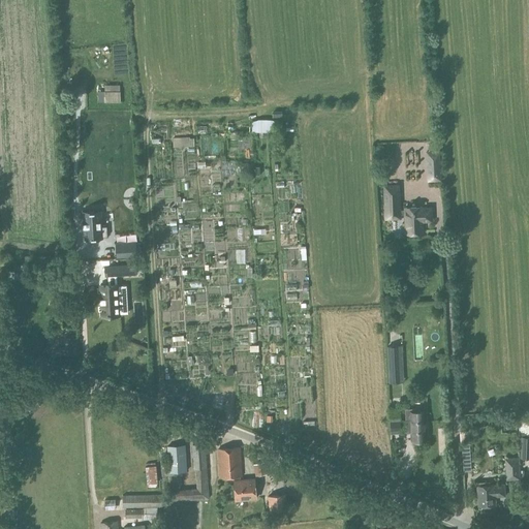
[(104,102),(121,102),(121,91),(104,91),(104,102)]
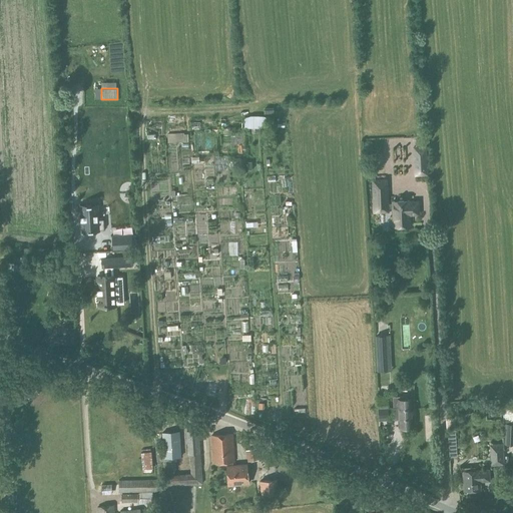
[(234,111),(234,101),(222,101),(222,111),(234,111)]
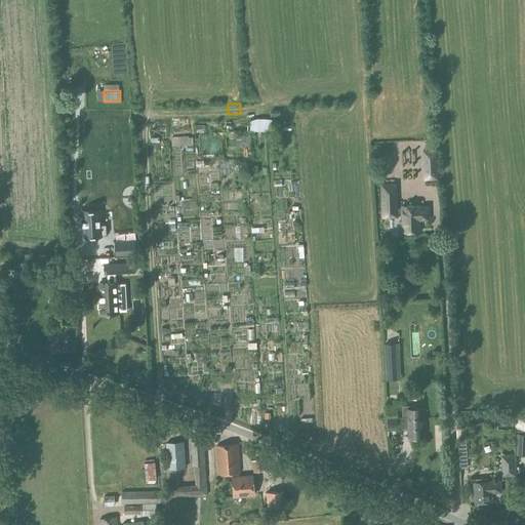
[(205,123),(195,124),(195,132),(205,132),(205,123)]
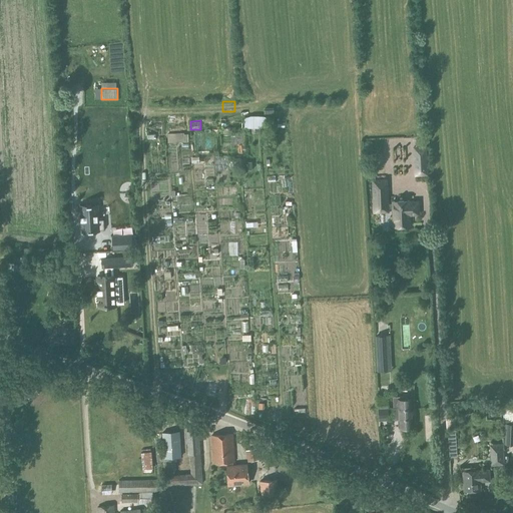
[(213,148),(213,130),(204,130),(203,148),(213,148)]
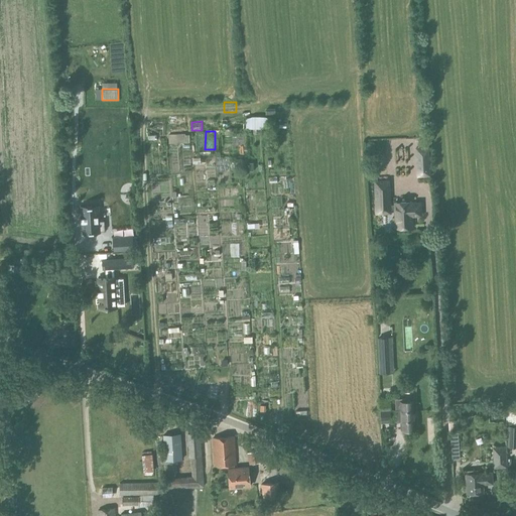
[(188,133),(189,152),(203,151),(202,132),(188,133)]
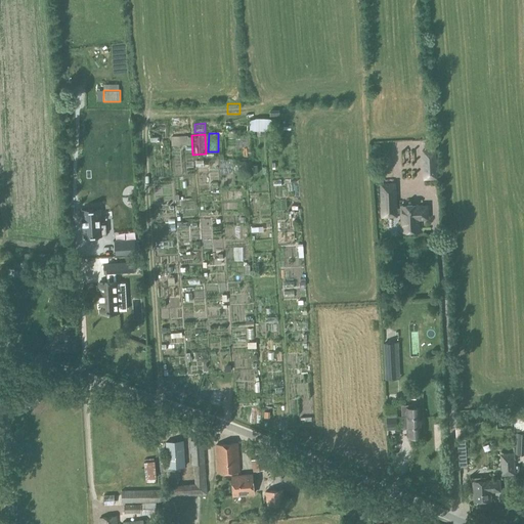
[(402,155),(416,155),(416,143),(390,142),(390,145),(402,146),(402,155)]
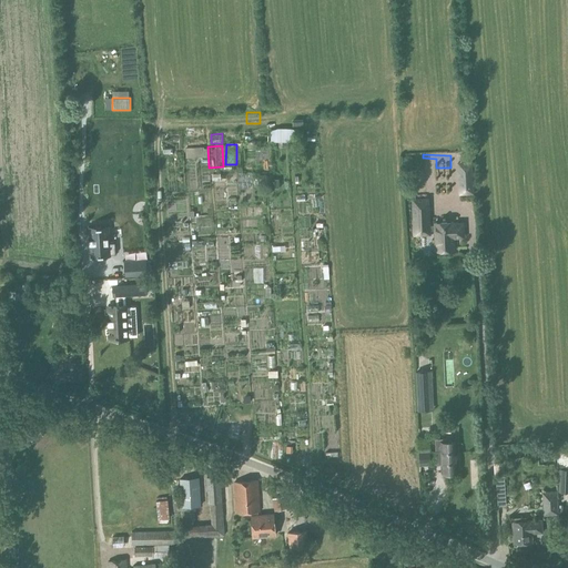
[(204,160),(194,161),(195,190),(205,190),(204,160)]
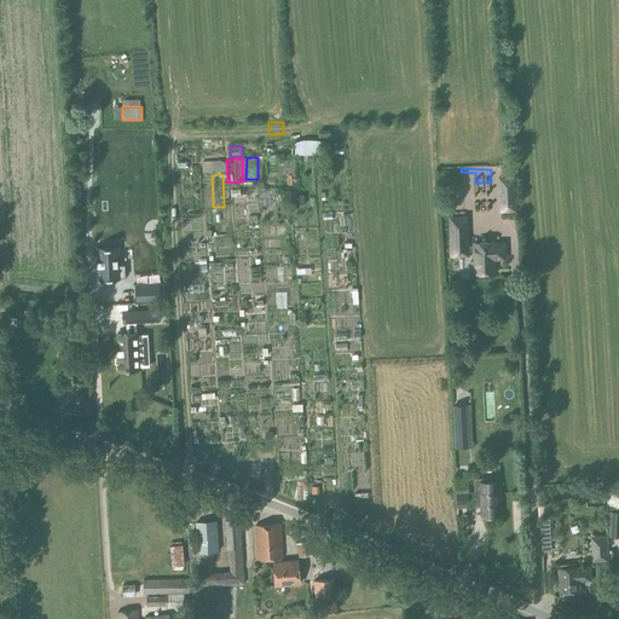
[(498,177),(501,210),(515,209),(513,175),(498,177)]
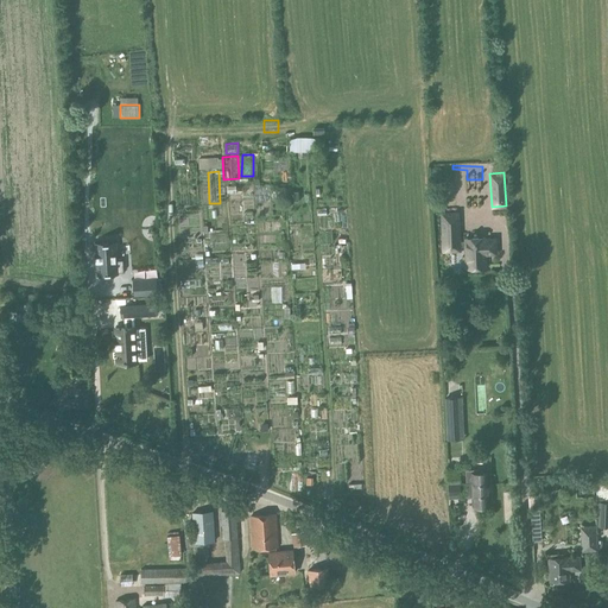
[(482,191),(466,192),(467,210),(483,209),(482,191)]
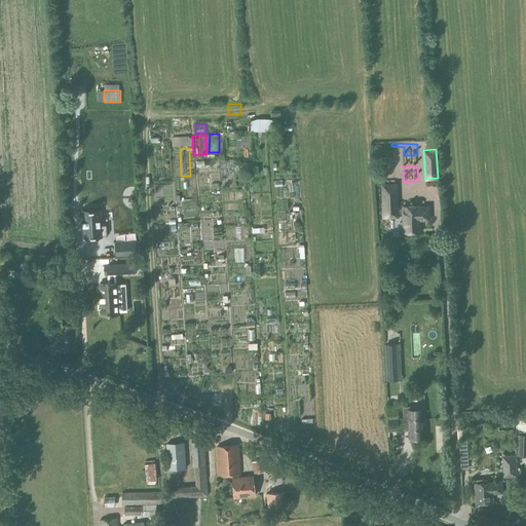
[(217,178),(219,191),(227,190),(226,177),(217,178)]
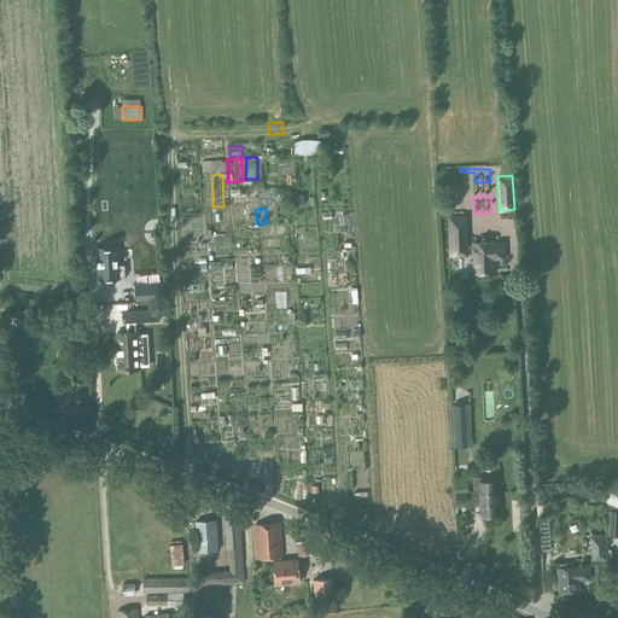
[(467,251),(473,250),(474,272),(495,270),(494,260),(493,258),(495,256),(497,258),(505,257),(503,242),(493,243),(493,242),(473,243),(473,245),(468,245),(467,215),(448,216),(450,255),(468,254),(467,251)]
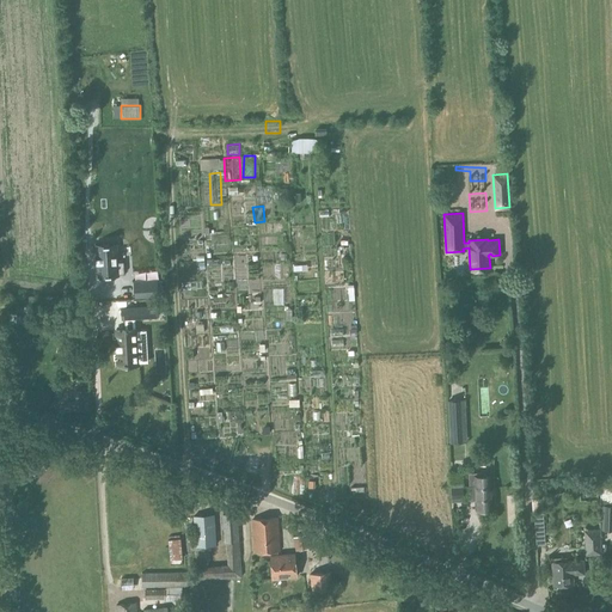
[(330,220),(320,222),(322,231),(331,230),(330,220)]
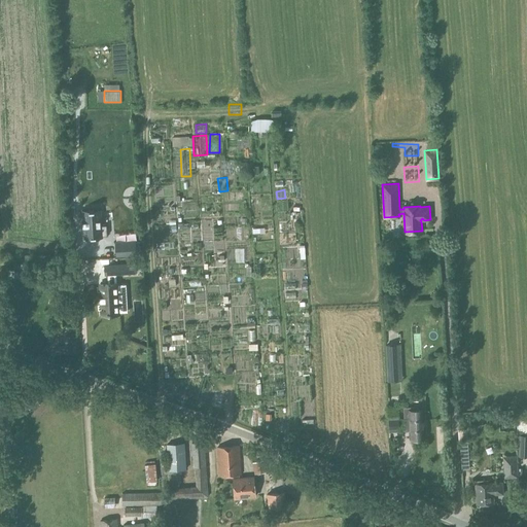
[(183,212),(179,213),(180,219),(192,217),(190,202),(182,203),(183,212)]
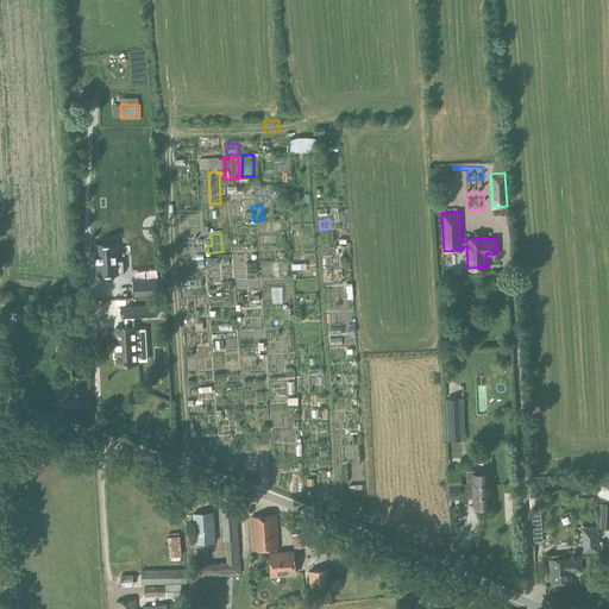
[(95,255),(95,263),(96,263),(96,271),(98,276),(119,275),(119,272),(124,272),(123,261),(118,261),(117,243),(117,240),(95,242),(95,244),(95,255)]
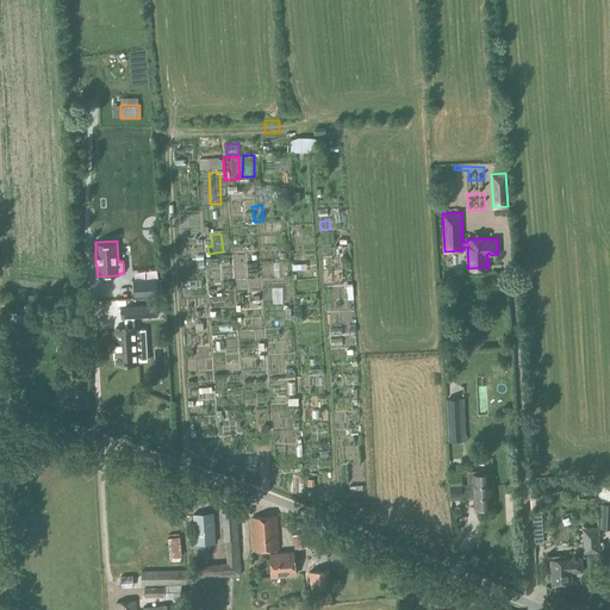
[(271,265),(281,266),(281,251),(271,251),(271,265)]
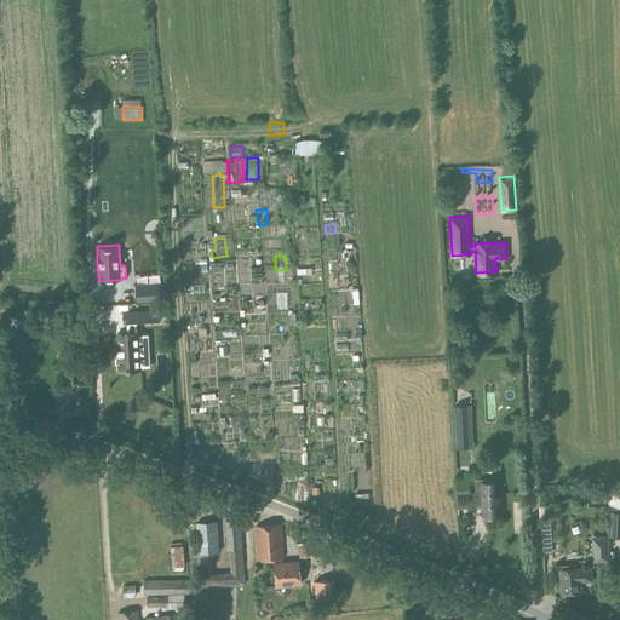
[(251,294),(251,299),(259,299),(258,258),(237,258),(239,294),(251,294)]
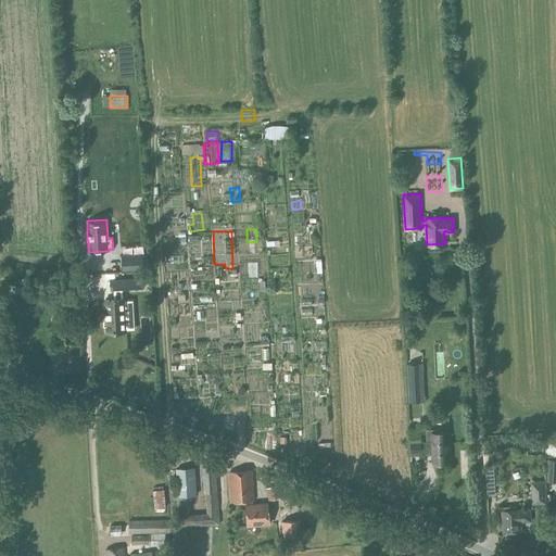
[(294,283),(312,282),(311,245),(291,247),(291,258),(293,258),(294,283)]
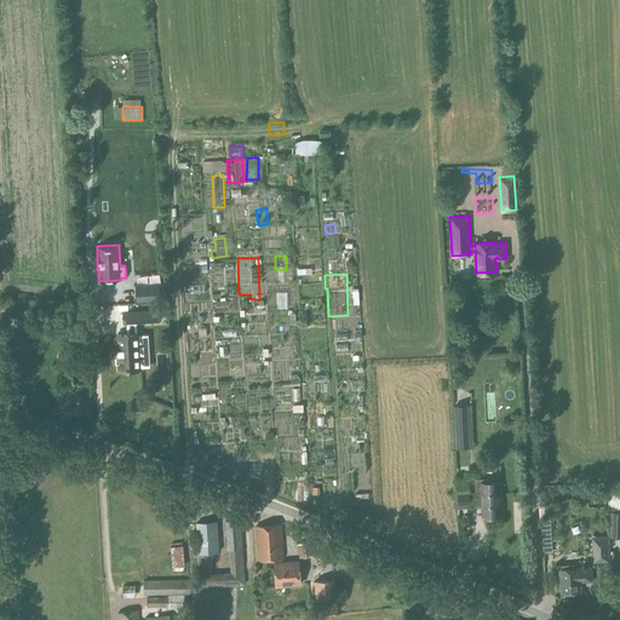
[(159,283),(136,285),(137,302),(160,300),(159,283)]
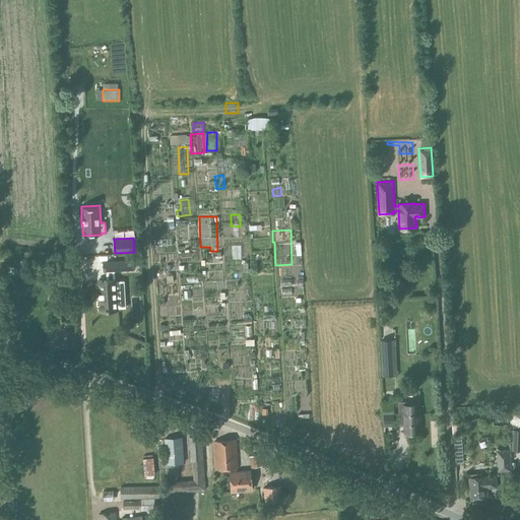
[(209,271),(219,271),(218,256),(209,256),(209,271)]
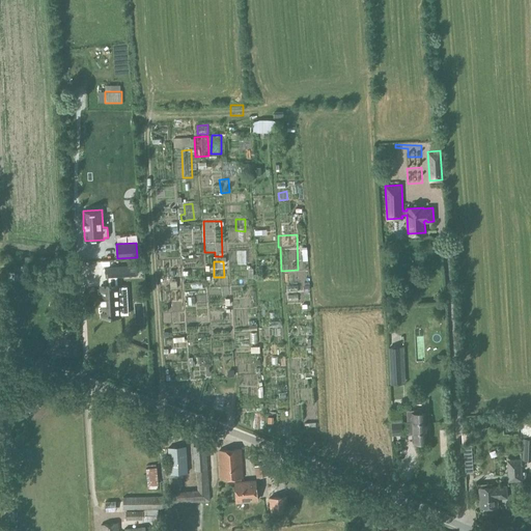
[(109,286),(101,286),(102,316),(120,316),(118,285),(117,285),(117,277),(137,275),(136,264),(105,267),(106,277),(108,277),(109,286)]
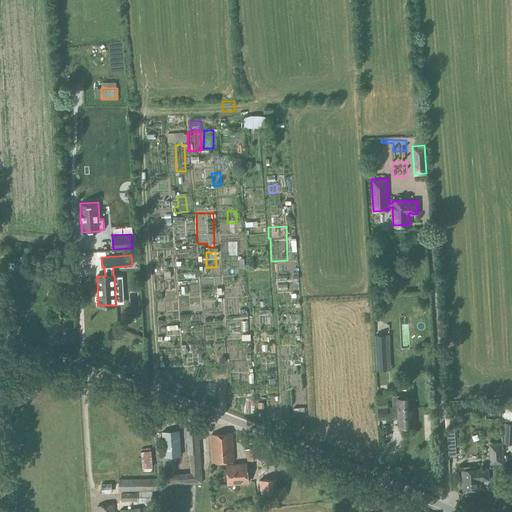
[(265,267),(257,267),(257,278),(265,278),(265,267)]
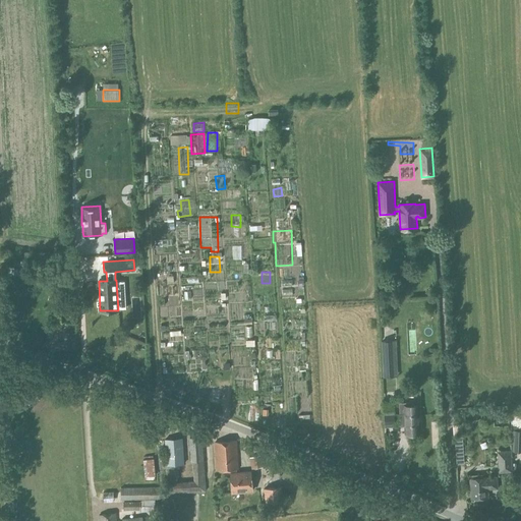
[(178,291),(156,292),(157,307),(178,306),(178,291)]
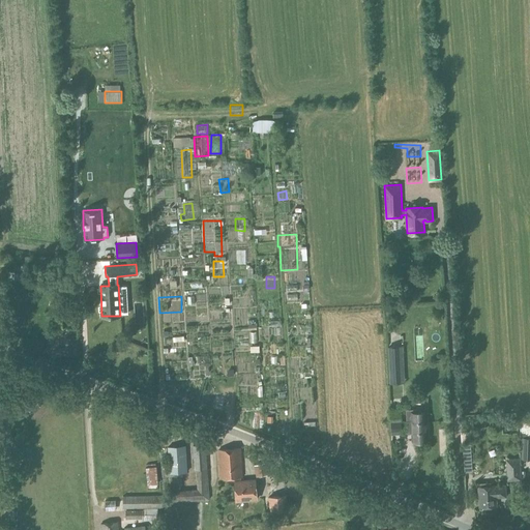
[(46,339),(63,339),(64,328),(46,328),(46,339)]
